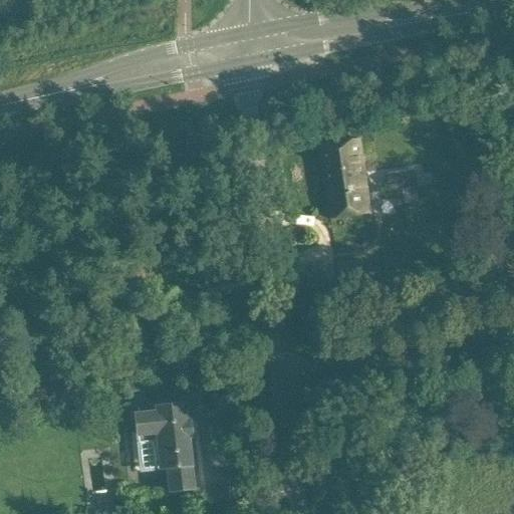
[(320,146),(330,220),(370,215),(359,140),(320,146)]
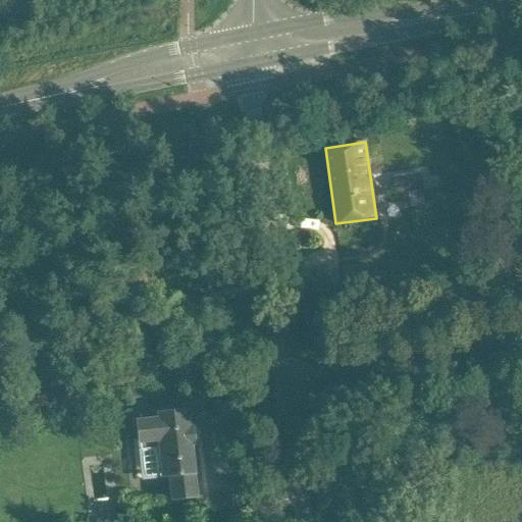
[(421,176),(394,179),(396,195),(423,192),(421,176)]
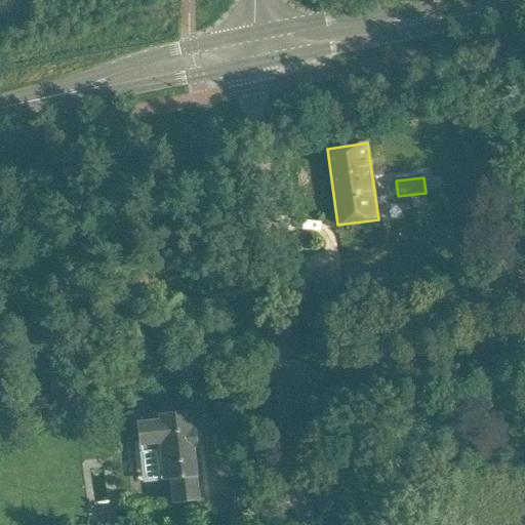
[(369,267),(344,270),(347,288),(371,285),(369,267)]
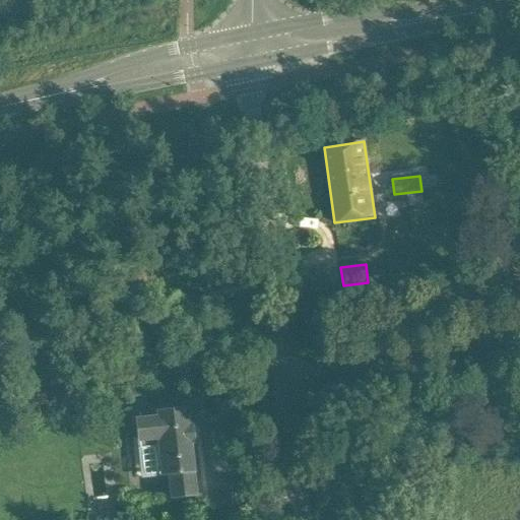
[(30,409),(50,409),(50,399),(30,399),(30,409)]
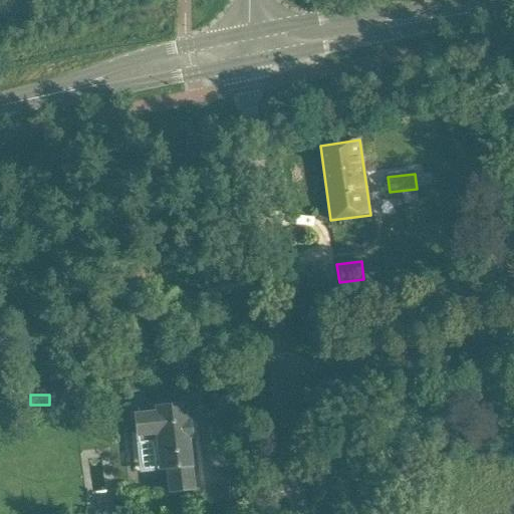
[(156,414),(134,416),(137,436),(154,434),(158,470),(166,469),(169,492),(192,489),(190,467),(187,438),(190,437),(188,422),(185,422),(183,405),(155,409),(156,414)]
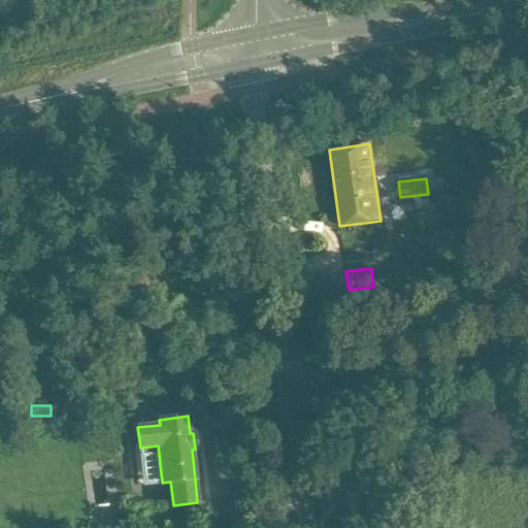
[(249,501),(205,505),(207,527),(246,527),(251,527),(249,501)]
